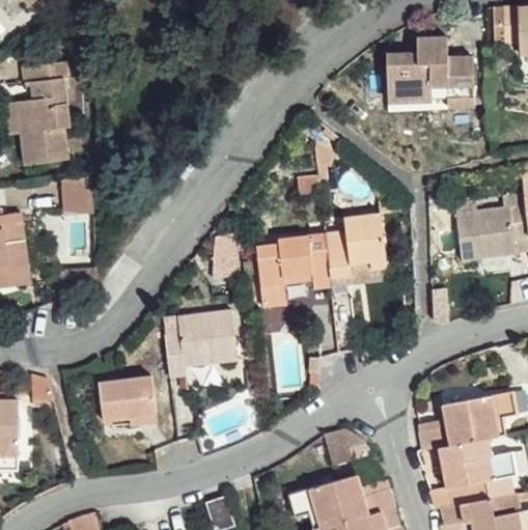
[(46,0),(6,0),(23,20),(46,0)]
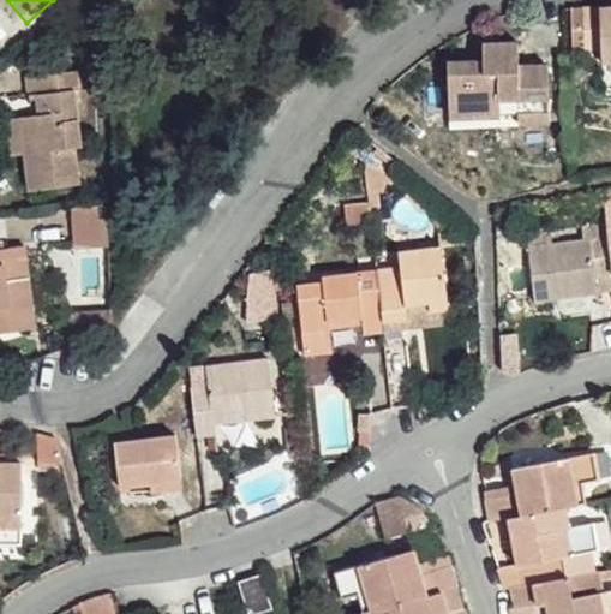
[(610,61),(610,6),(579,7),(579,48),(595,48),(597,63),(610,61)]
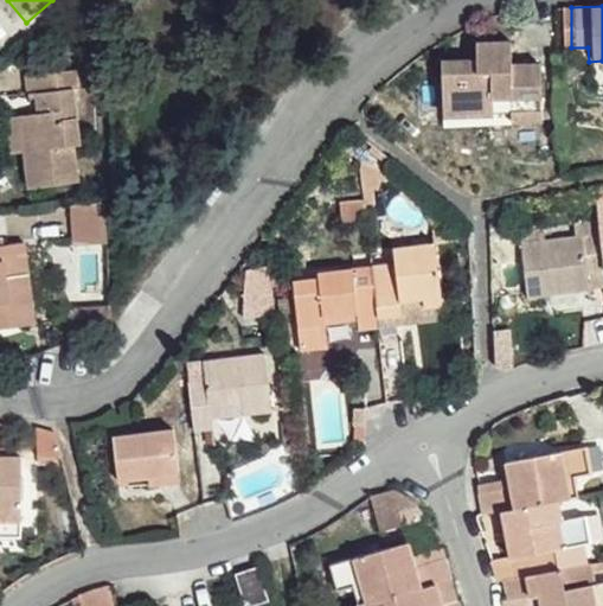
[(538,116),(536,58),(507,59),(506,37),(470,37),(470,57),(435,58),(436,112),(504,112),(502,117),(538,116)]
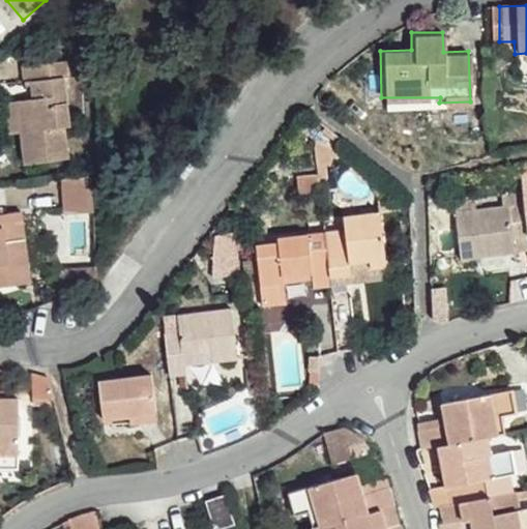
[(26,63),(28,81),(40,80),(42,96),(29,97),(11,99),(15,134),(18,166),(63,162),(60,128),(64,126),(58,77),(63,77),(61,60),(26,63)]
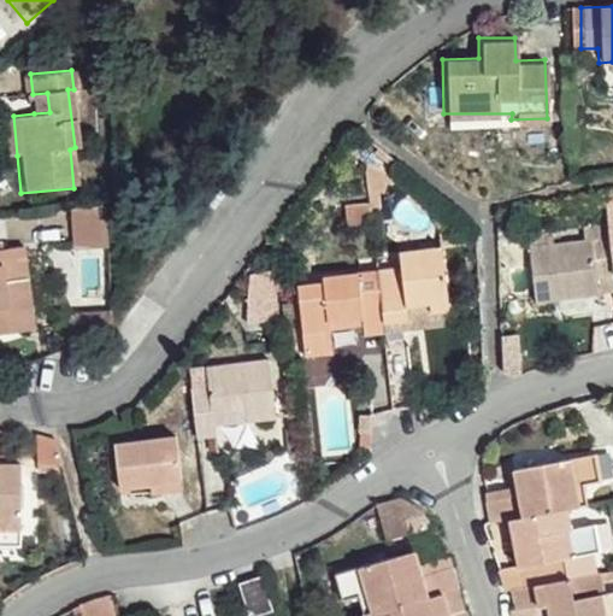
[(47,93),(33,94),(34,113),(49,112),(47,93)]
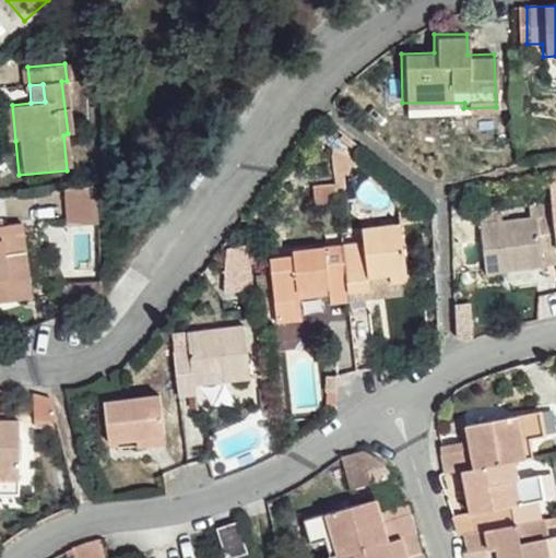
[(15,141),(12,105),(1,106),(6,142),(15,141)]
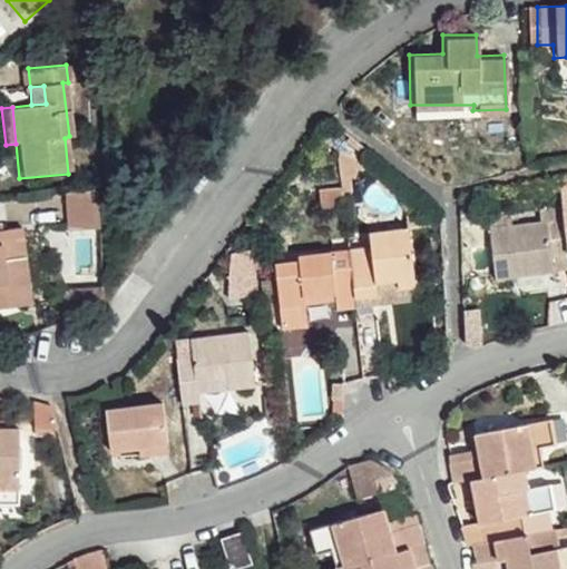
[(341,207),(339,187),(318,190),(319,209),(341,207)]
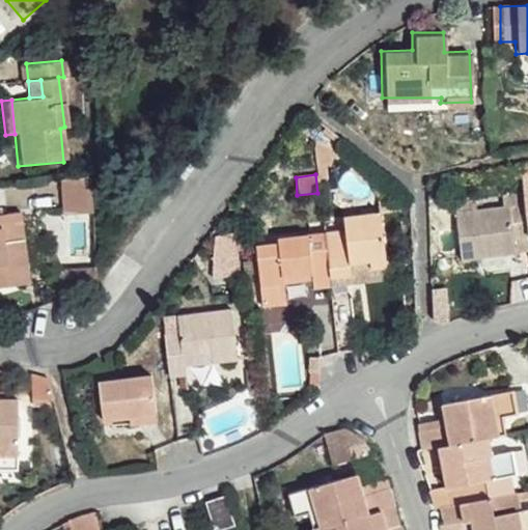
[(89,220),(89,183),(60,186),(60,221),(89,220)]
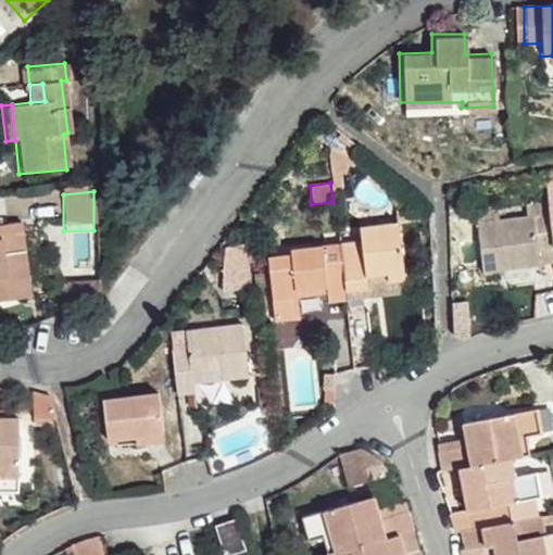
[(396,203),(400,228),(422,225),(415,206),(396,203)]
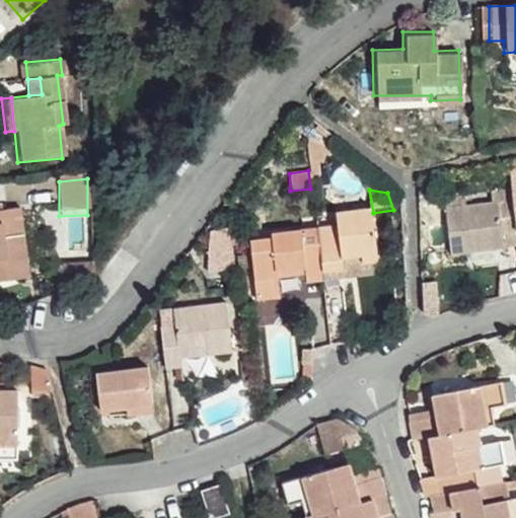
[(515,231),(510,194),(496,196),(497,201),(444,206),(450,253),(502,248),(502,233),(515,231)]
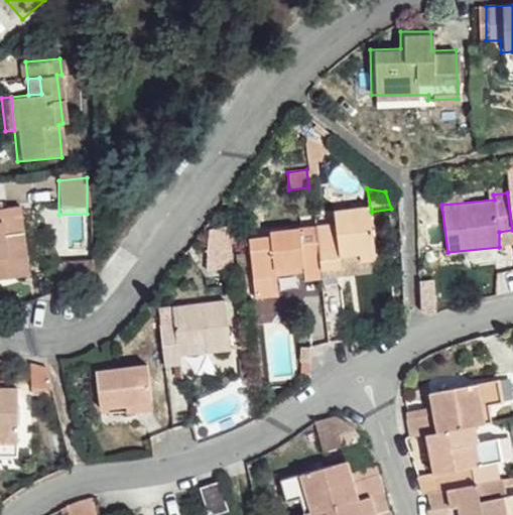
[(360,266),(376,265),(371,212),(334,215),(334,226),(313,228),(319,284),(339,282),(338,262),(359,260),(360,266)]
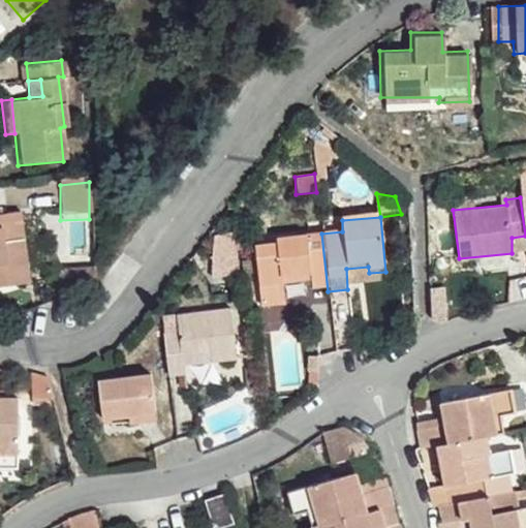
[(13,218),(0,219),(0,289),(21,287),(13,218)]
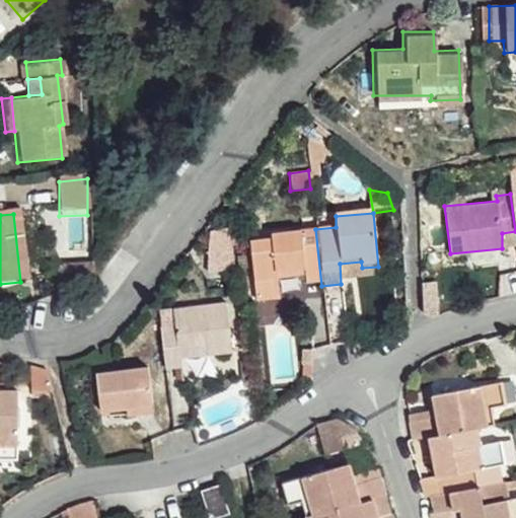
[(233,246),(231,227),(211,229),(209,249),(233,246)]
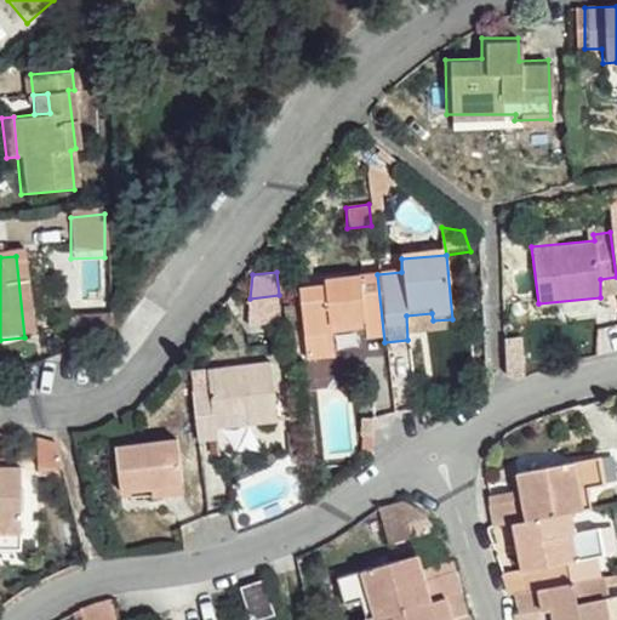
[(384,342),(377,274),(327,279),(327,290),(300,293),(303,337),(359,333),(359,340),(360,345),(384,342)]
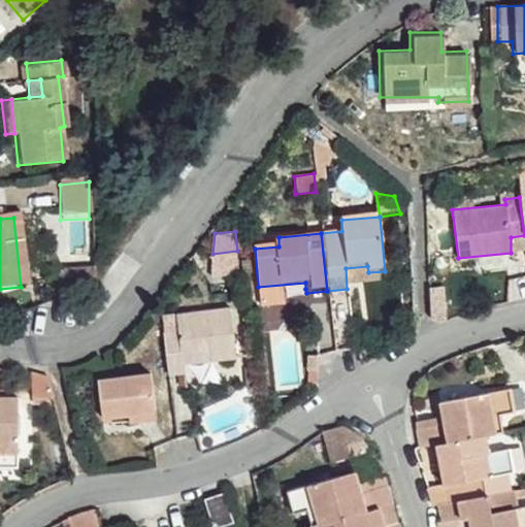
[(386,285),(385,271),(368,272),(367,266),(346,268),(347,289),(386,285)]
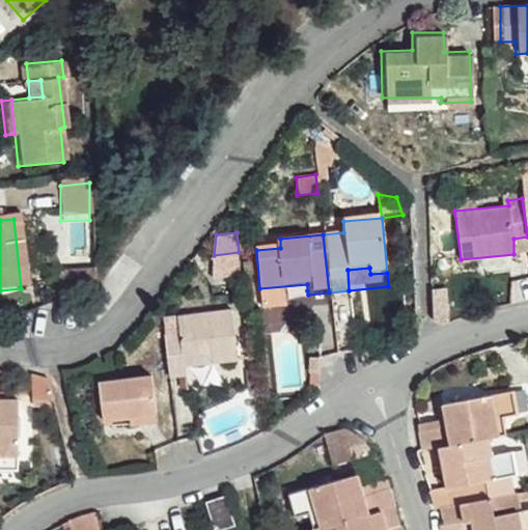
[(283,293),(307,290),(307,284),(259,288),(262,311),(285,309),(283,293)]
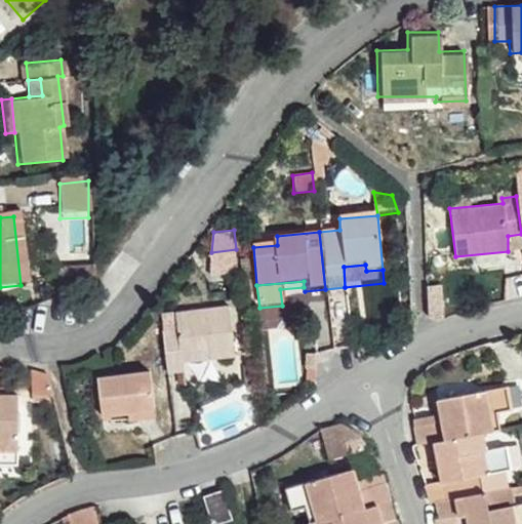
[(178,361),(205,358),(232,356),(227,306),(172,312),(174,328),(159,329),(165,371),(179,370),(178,361)]
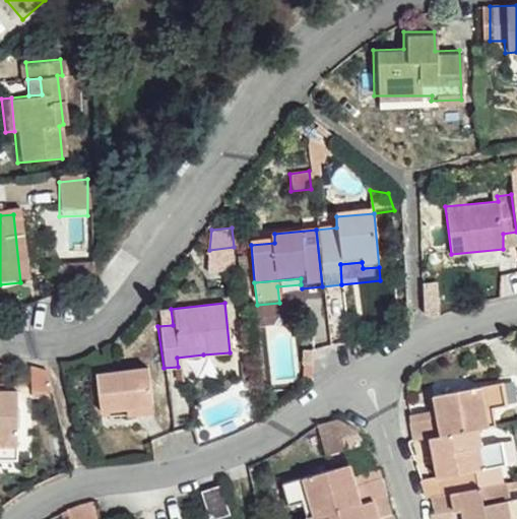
[(203,364),(203,354),(177,358),(178,367),(203,364)]
